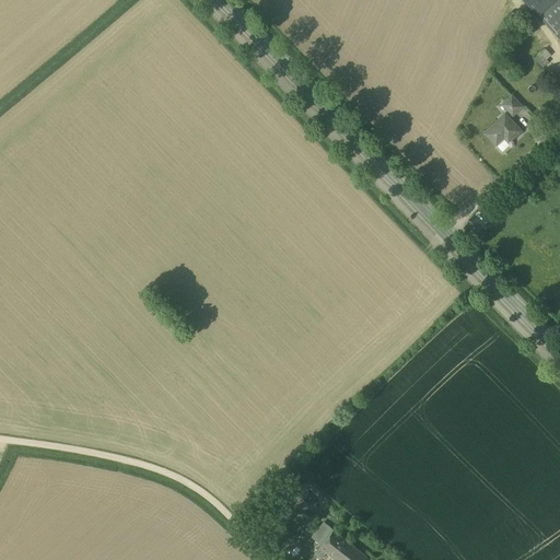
[(559,0),(524,0),(559,37),(559,0)]
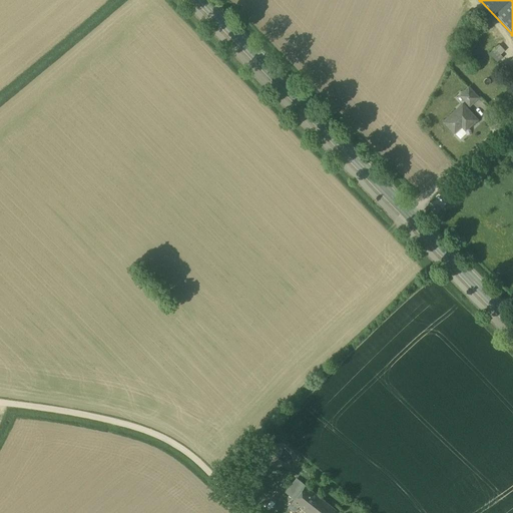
[(489,52),(496,60),(506,51),(499,43),(489,52)]
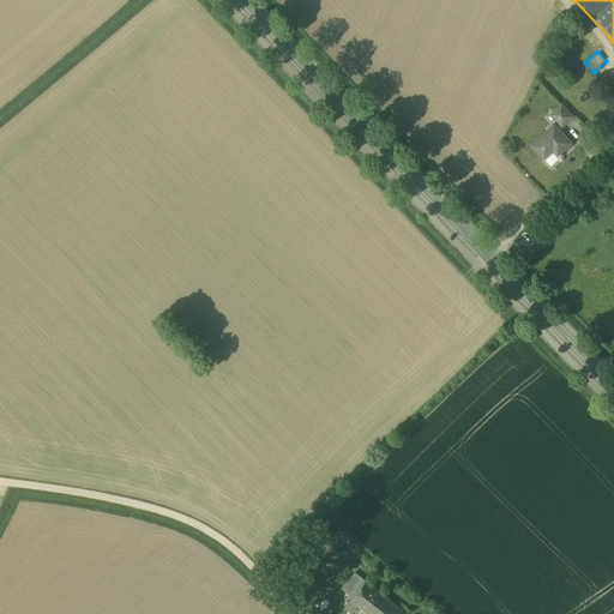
[(564,106),(553,115),(564,127),(575,118),(564,106)]
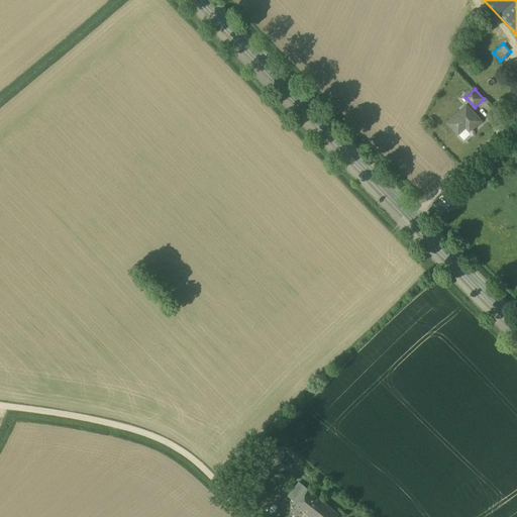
[(468,106),(448,123),(459,135),(471,124),(475,128),(482,121),(468,106)]
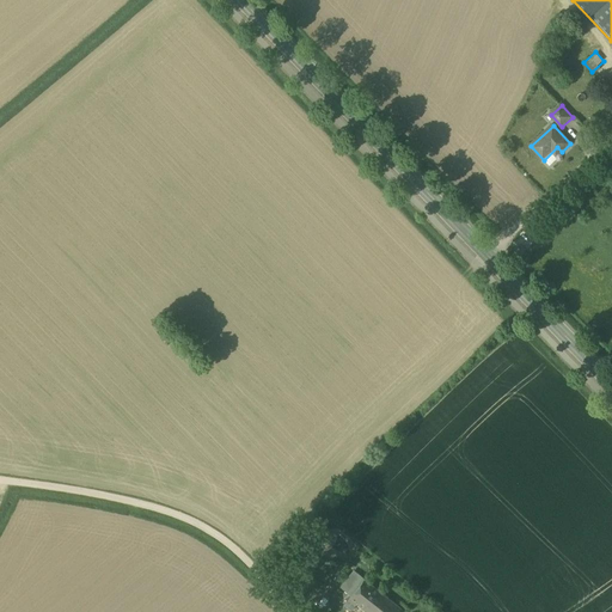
[(398,611),(401,609),(365,580),(353,595),(346,604),(343,605),(352,611),(356,604),(367,611),(398,611)]
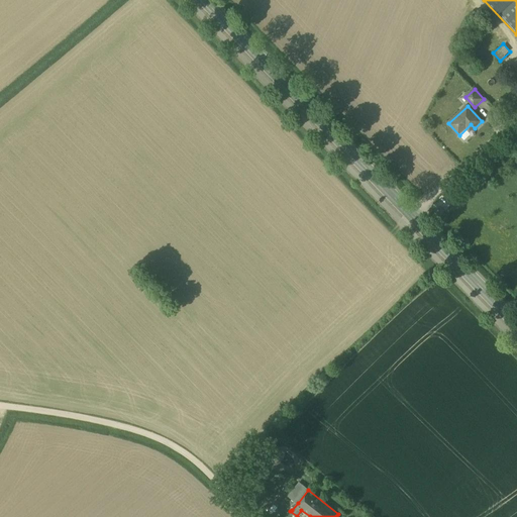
[(293,498),(287,506),(292,510),(298,503),(293,498)]
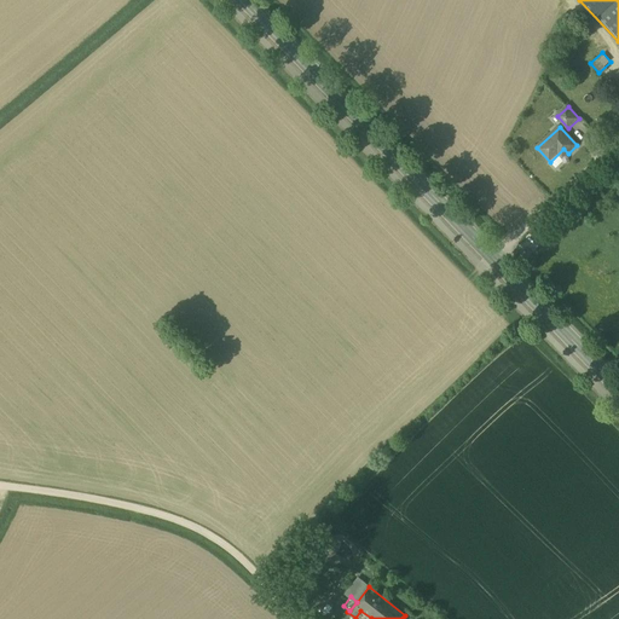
All buildings are outlined.
